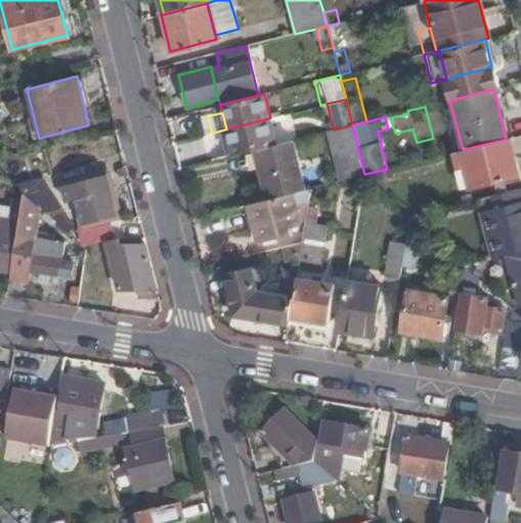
[(226,129),(233,156),(254,150),(277,144),(270,118),(226,129)]
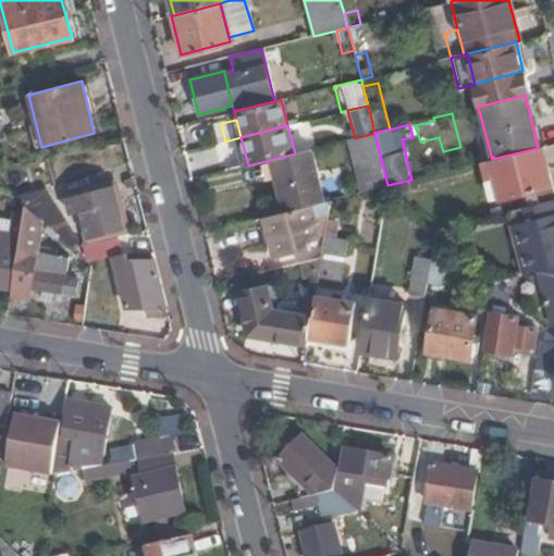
[(348,140),(361,192),(385,186),(388,185),(374,133),(355,138),(348,140)]
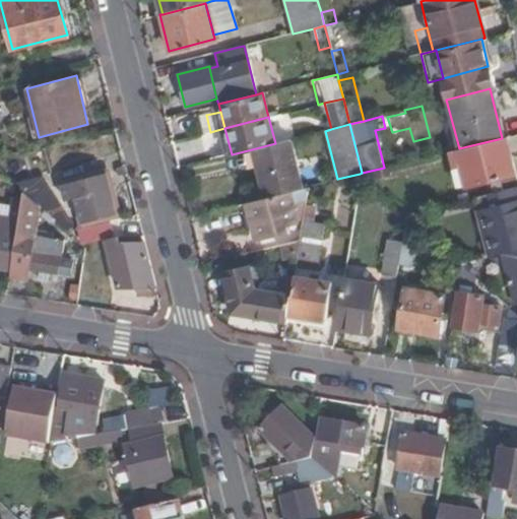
[(516,152),(516,134),(502,138),(459,148),(456,149),(465,185),(493,179),(500,177),(501,182),(515,178),(508,154),(516,152)]
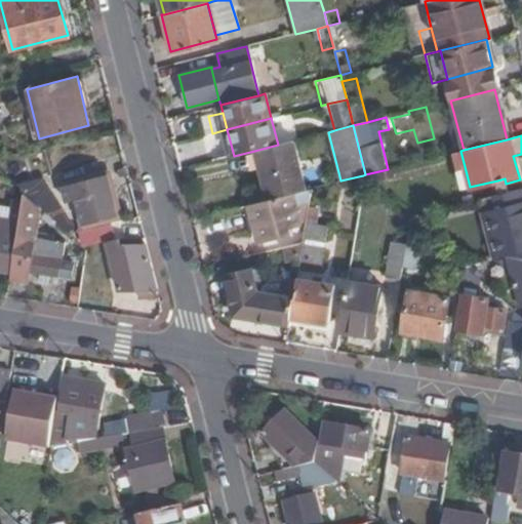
[(278,145),(254,151),(268,199),(304,191),(291,142),(278,145)]
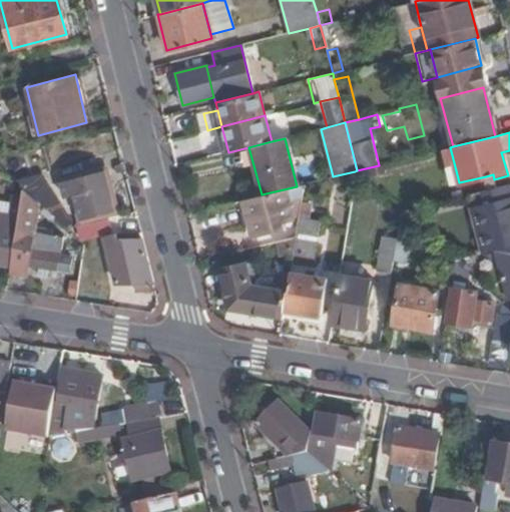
[(122,163),(115,165),(117,173),(124,171),(122,163)]
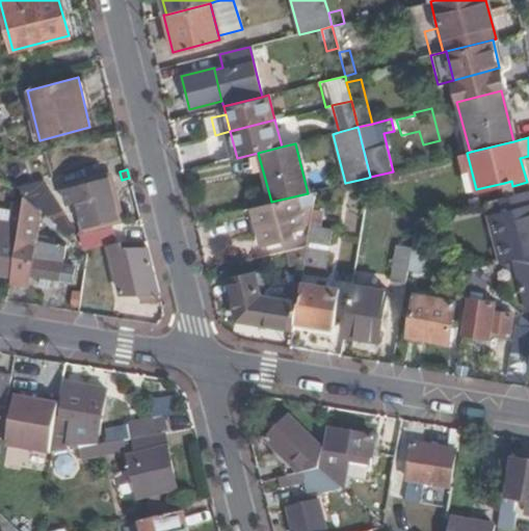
[(118,220),(107,179),(61,190),(67,209),(80,206),(86,229),(108,222),(118,220)]
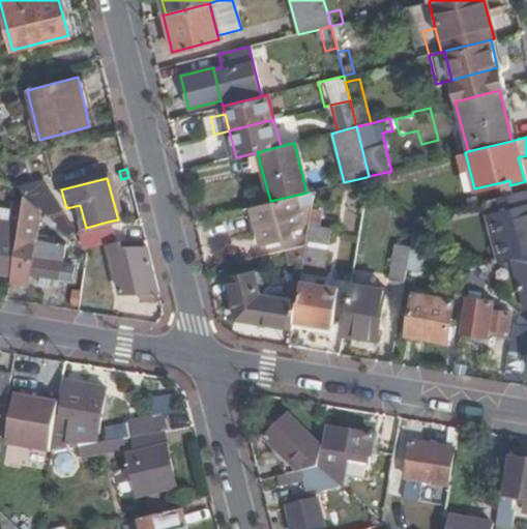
[(511,193),(510,185),(509,180),(502,182),(505,195),(511,193)]
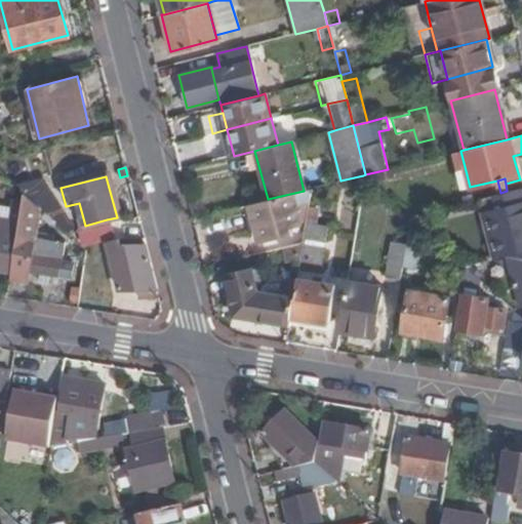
[(506,255),(521,251),(521,203),(518,188),(507,191),(500,193),(483,197),(494,241),(488,243),(493,258),(506,255)]
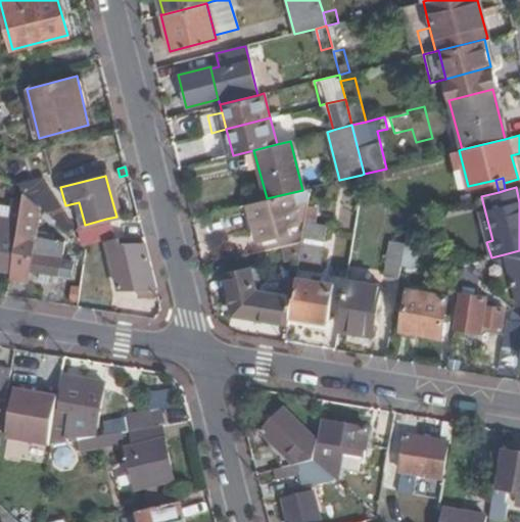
[(52,220),(68,235),(78,233),(84,231),(40,188),(21,192),(35,203),(52,220)]
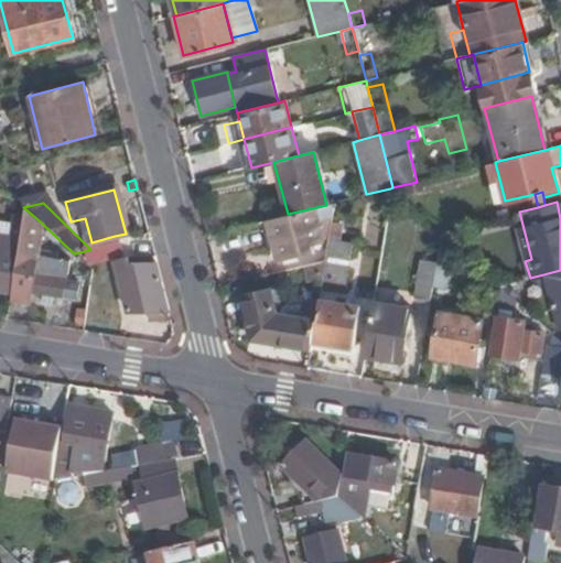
[(288,214),(266,220),(276,259),(310,250),(310,246),(322,241),(317,219),(332,216),(335,203),(326,205),(288,214)]
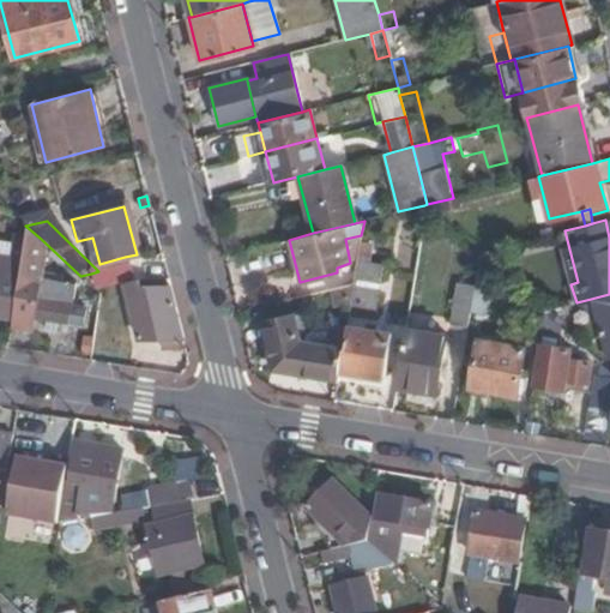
[(12,317),(11,328),(29,329),(31,317),(44,318),(54,319),(80,323),(82,310),(70,307),(71,287),(36,282),(40,250),(41,239),(25,226),(24,236),(12,317)]
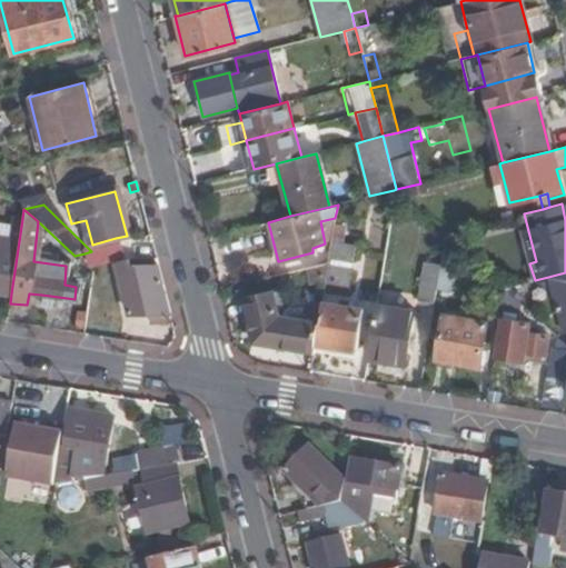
[(0,292),(11,294),(22,219),(15,218),(11,240),(0,238),(0,292)]
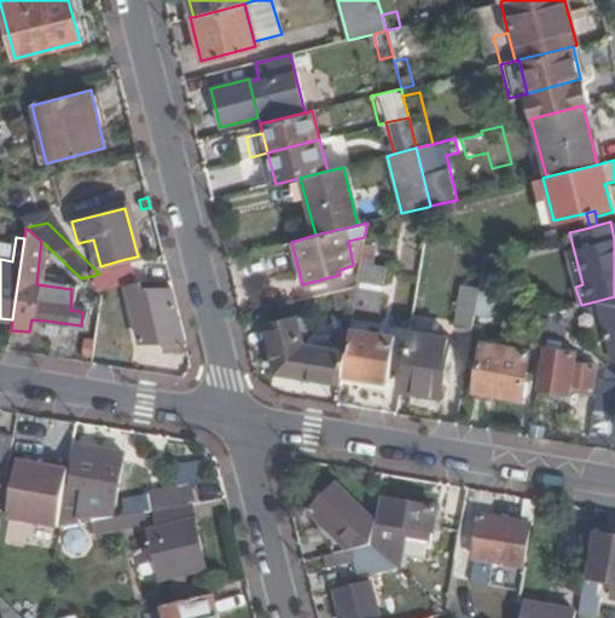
[(41,241),(40,252),(56,266),(62,260),(41,241)]
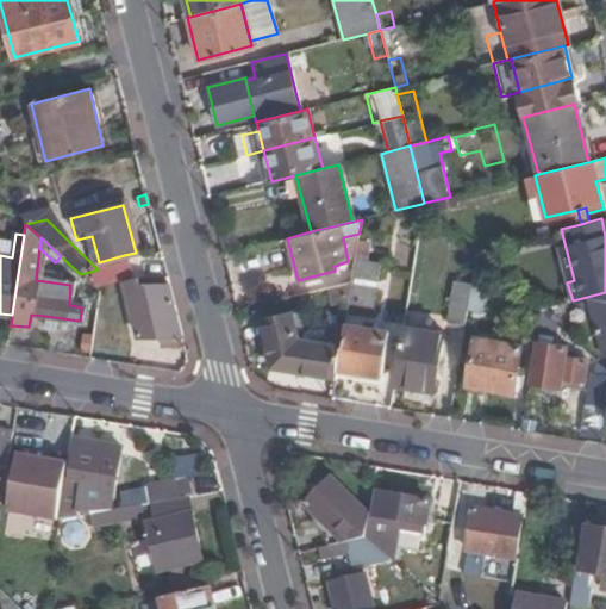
[(470,285),(467,310),(481,312),(487,268),(483,268),(483,260),(475,252),(470,285)]
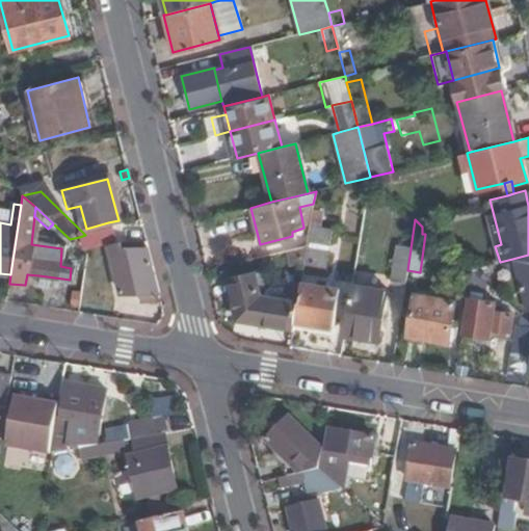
[(110,229),(108,222),(86,229),(87,234),(110,229)]
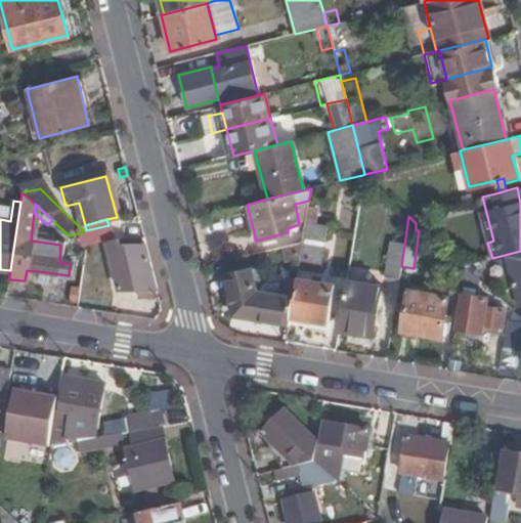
[(305,223),(302,242),(299,260),(318,263),(323,226),(305,223)]
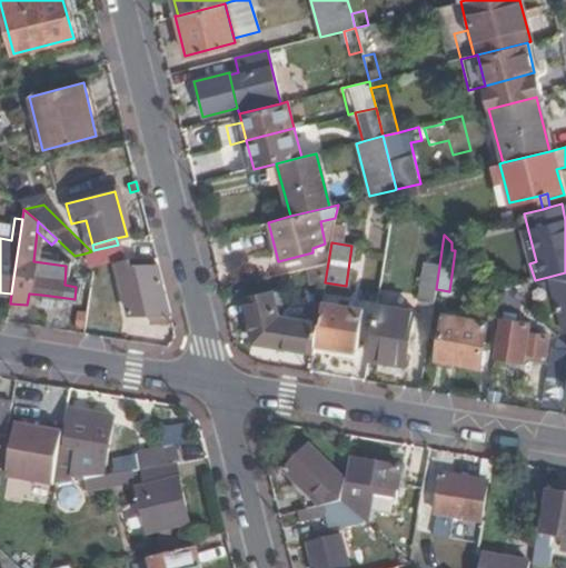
[(88,267),(115,261),(123,259),(120,243),(118,245),(93,250),(91,251),(85,253),(88,267)]
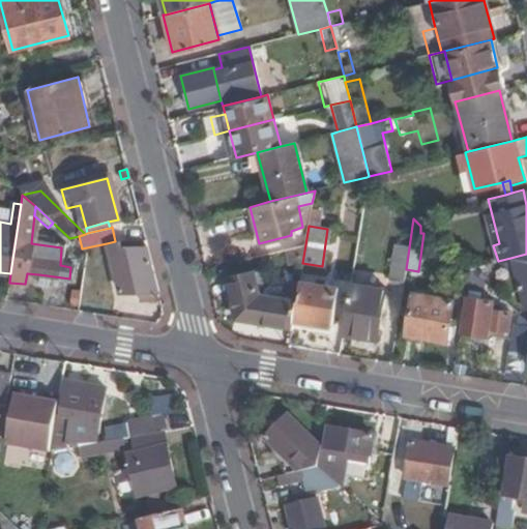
[(140,292),(157,292),(146,248),(117,248),(115,241),(107,243),(120,292),(140,292)]
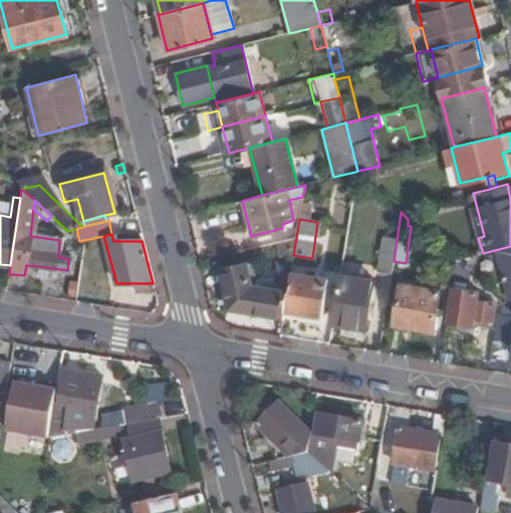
[(376,271),(392,274),(394,261),(397,240),(381,237),(376,271)]
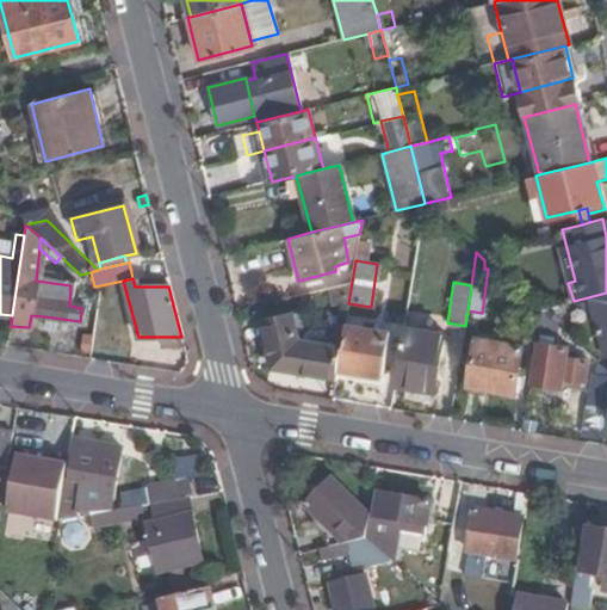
[(605,368),(606,370),(606,293),(588,297),(605,368)]
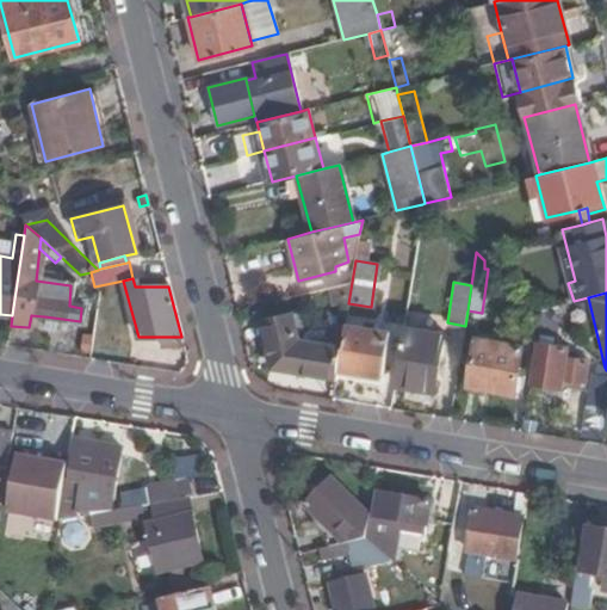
[(273,368),(336,379),(336,376),(341,347),(299,340),(292,313),(260,321),(273,368)]
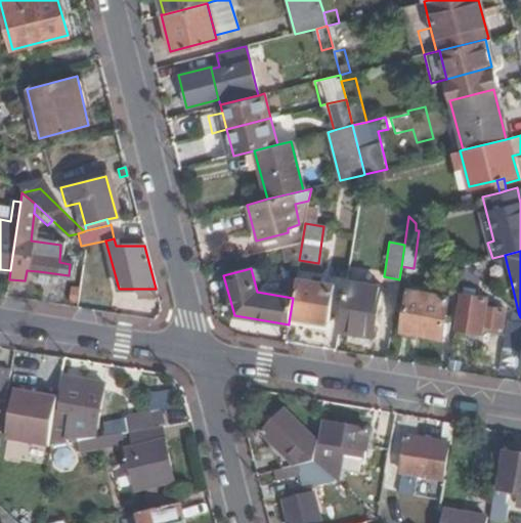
[(45,280),(46,272),(38,271),(37,279),(45,280)]
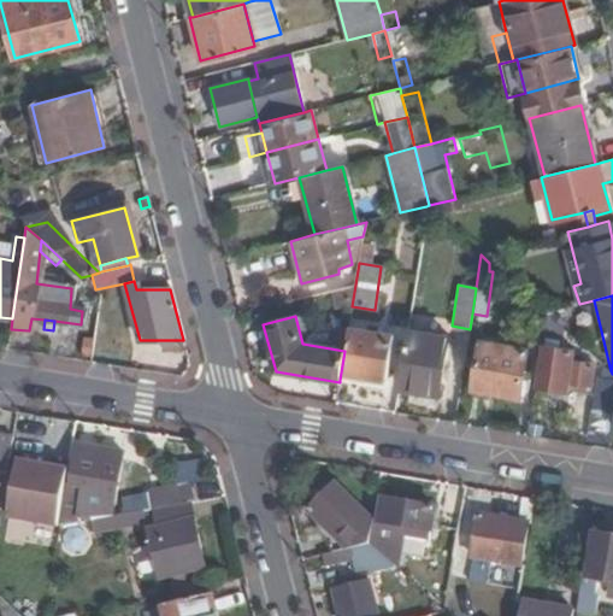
[(564,330),(553,320),(548,351),(543,350),(538,391),(565,394),(566,391),(585,393),(590,365),(576,363),(566,361),(566,353),(560,353),(563,336),(564,330)]
